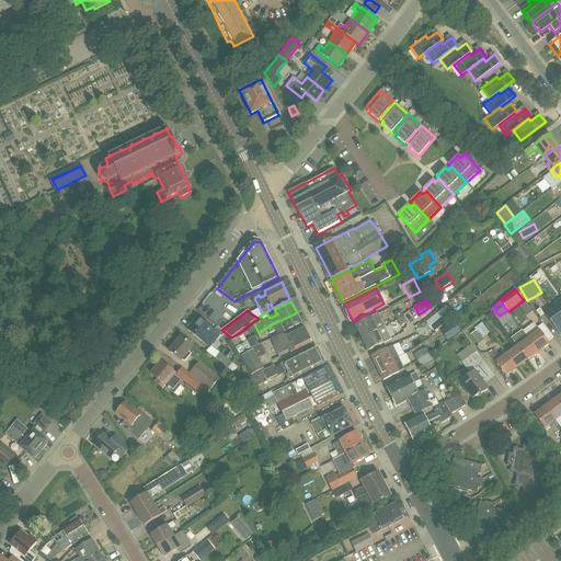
[(398,320),(404,317),(401,310),(395,313),(398,320)]
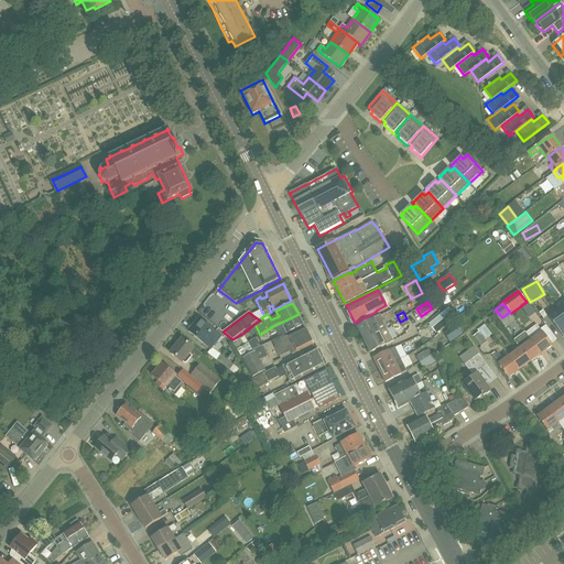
[(563,338),(563,337),(563,317),(560,312),(549,320),(563,337),(563,338)]
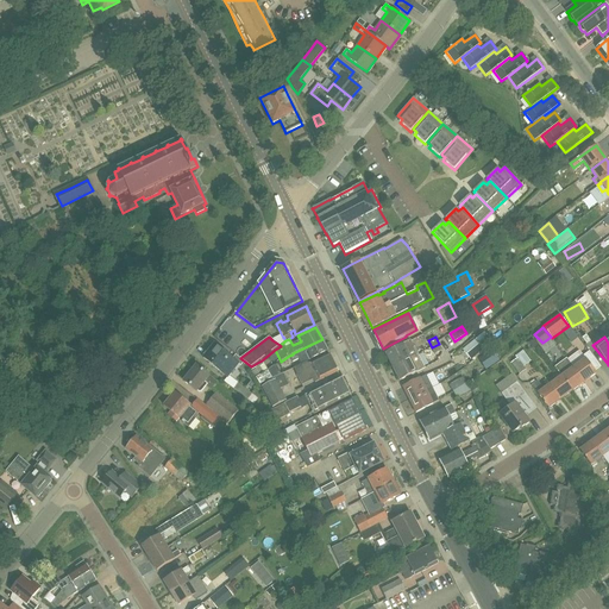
[(289,356),(293,362),(307,355),(311,360),(328,351),(322,339),(293,353),(293,355),(289,356)]
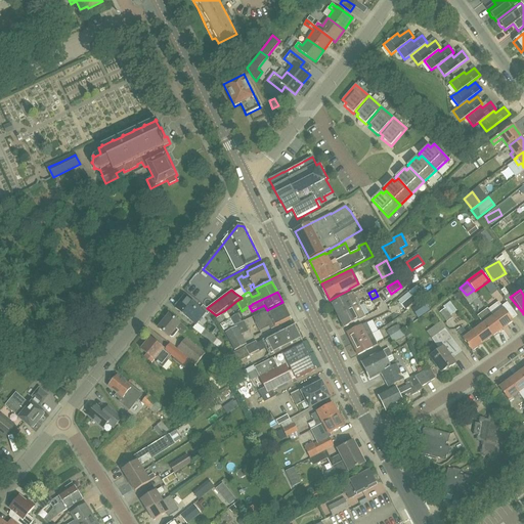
[(417,301),(408,292),(397,301),(405,310),(417,301)]
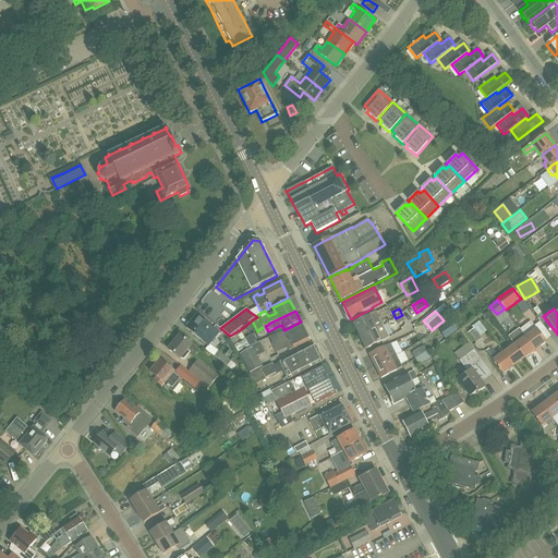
[(489,311),(484,315),(488,320),(494,316),(489,311)]
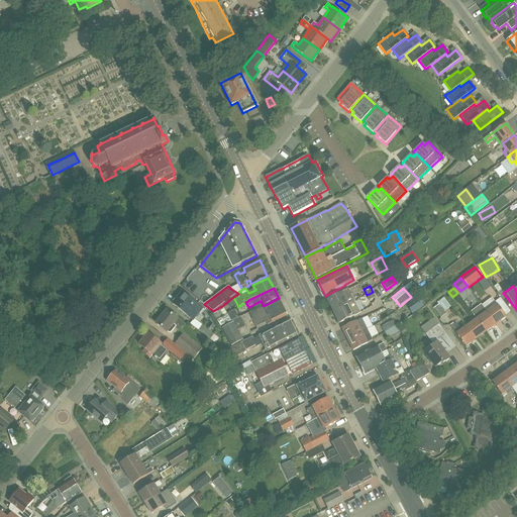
[(333,312),(353,302),(350,296),(351,295),(348,289),(341,292),(342,293),(327,300),(333,312)]
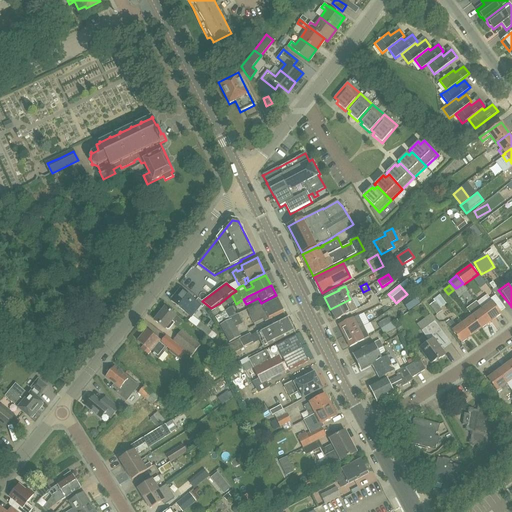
[(191,317),(192,316),(200,306),(202,308),(205,304),(197,298),(195,301),(180,289),(171,301),(191,317)]
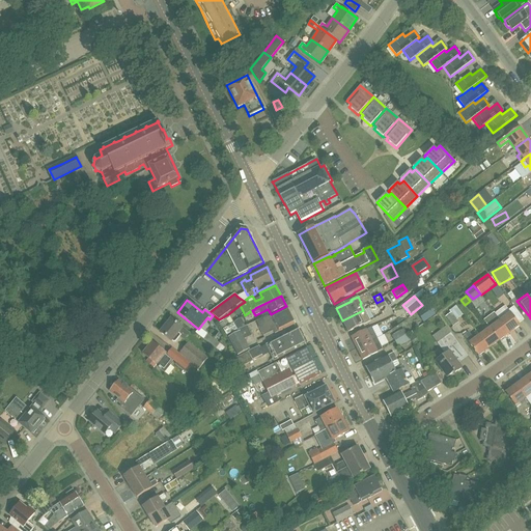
[(386,305),(383,300),(376,303),(379,308),(386,305)]
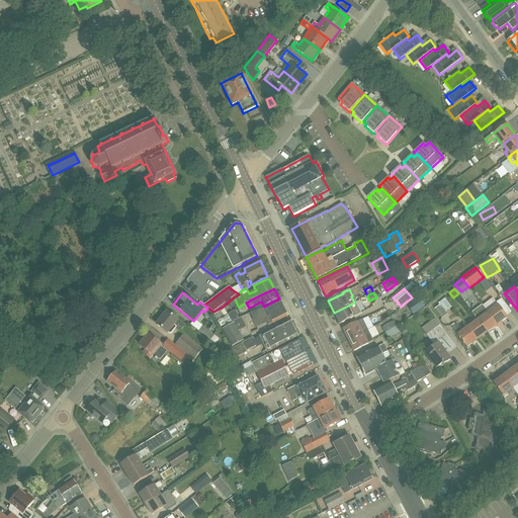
[(418,298),(408,307),(413,315),(425,308),(418,298)]
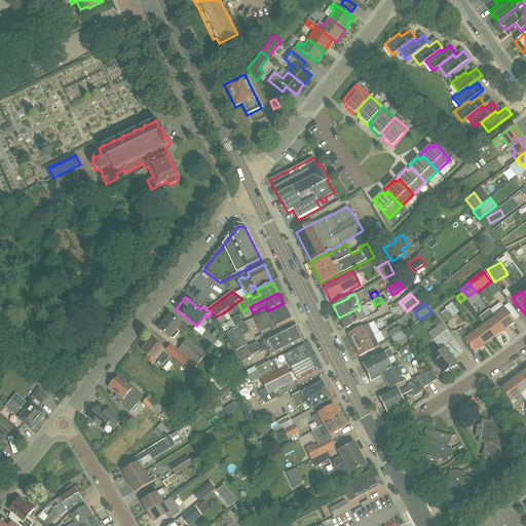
[(503,307),(500,303),(490,310),(495,317),(504,330),(515,323),(503,307)]
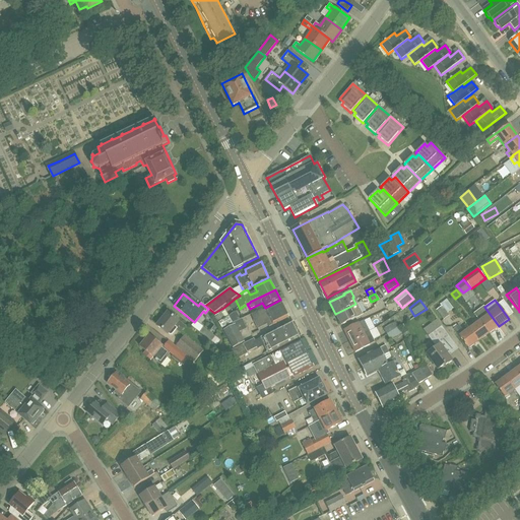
[(265,310),(262,309),(251,314),(258,328),(268,324),(269,326),(288,317),(281,303),(265,310)]
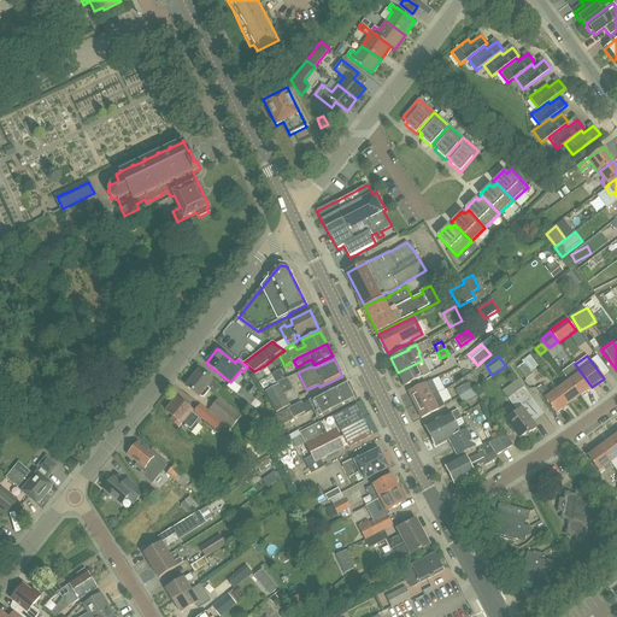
[(422,360),(398,372),(405,385),(422,376),(422,377),(430,372),(427,366),(425,366),(422,360)]
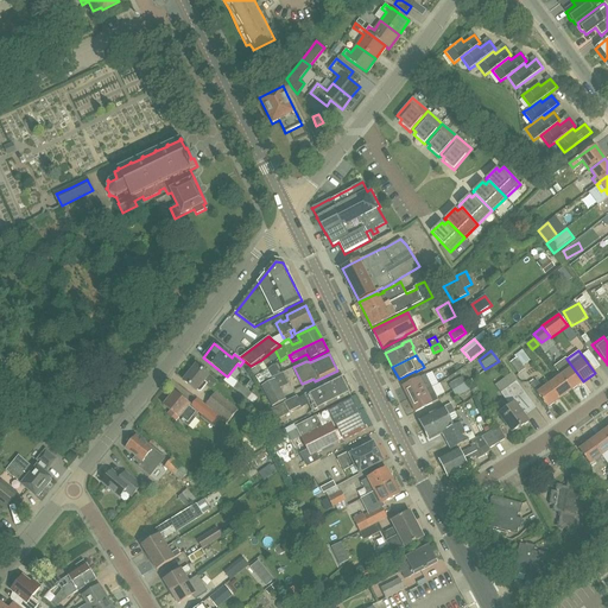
[(517,358),(511,362),(519,374),(525,369),(523,366),(517,358)]
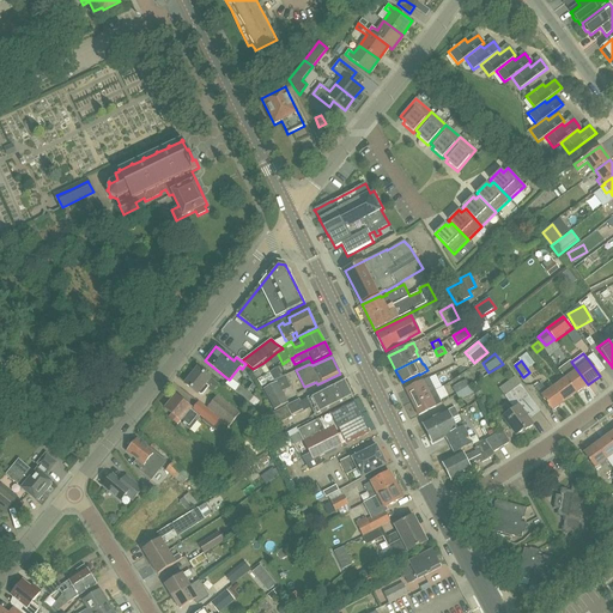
[(259,378),(269,372),(263,363),(253,369),(259,378)]
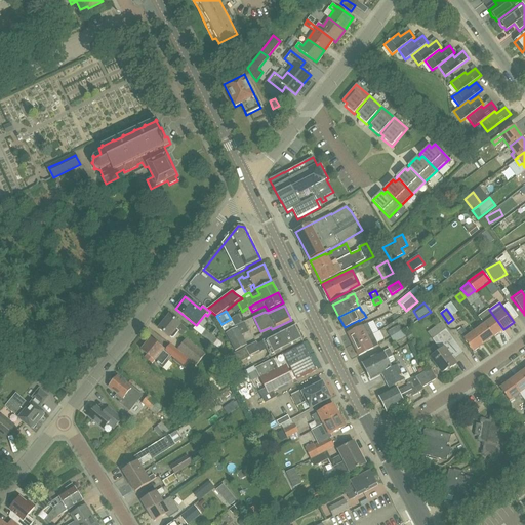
[(169,316),(163,324),(162,323),(158,328),(159,329),(169,337),(169,336),(171,338),(173,337),(178,332),(182,335),(187,329),(179,324),(180,324),(169,316)]
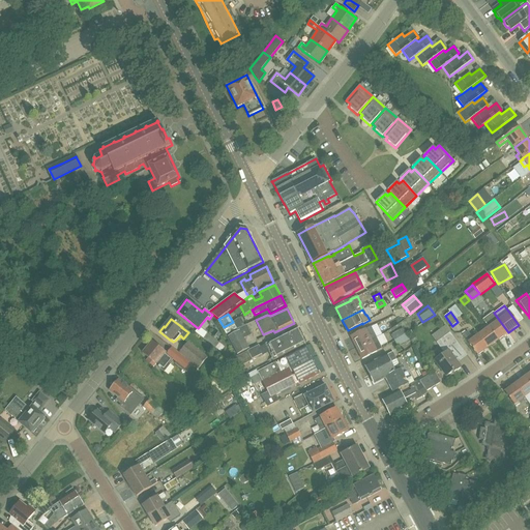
[(491,322),(487,325),(498,340),(508,332),(499,320),(493,325),(491,322)]
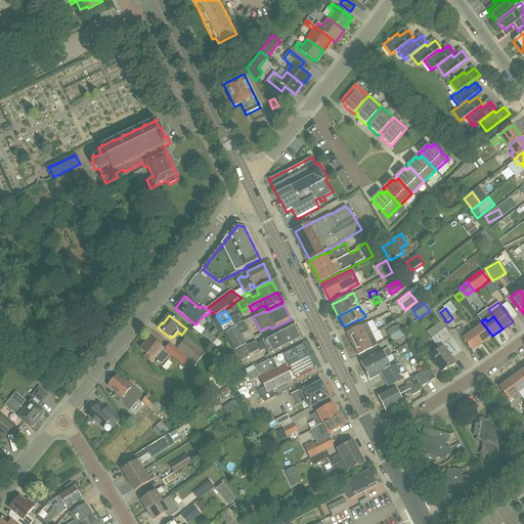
[(230,318),(221,323),(220,324),(223,331),(234,325),(230,318)]
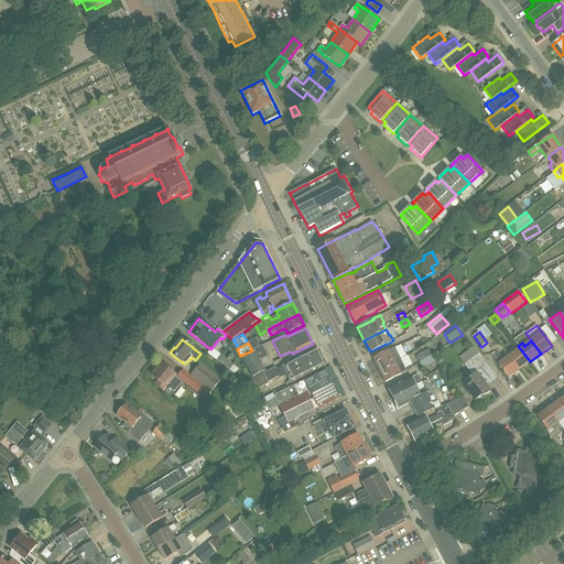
[(251,350),(252,353),(241,358),(252,378),(266,370),(260,360),(268,356),(262,345),(251,350)]
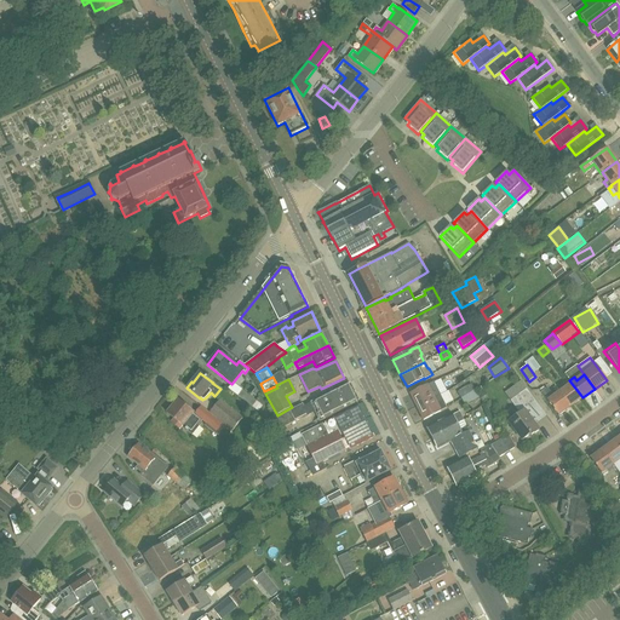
[(568,386),(560,391),(570,407),(583,397),(569,380),(566,383),(568,386)]
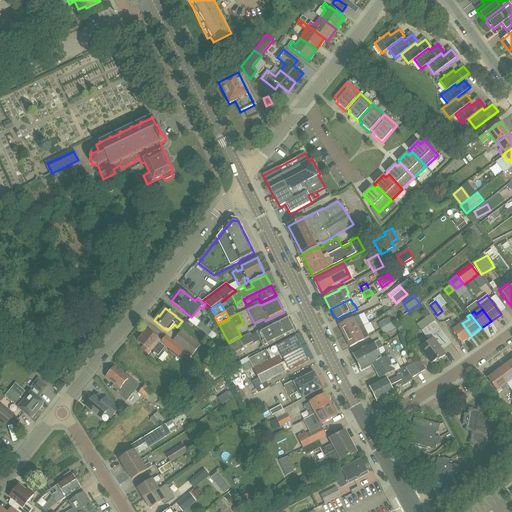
[(358,315),(353,318),(339,325),(344,336),(359,329),(370,323),(363,326),(358,315)]
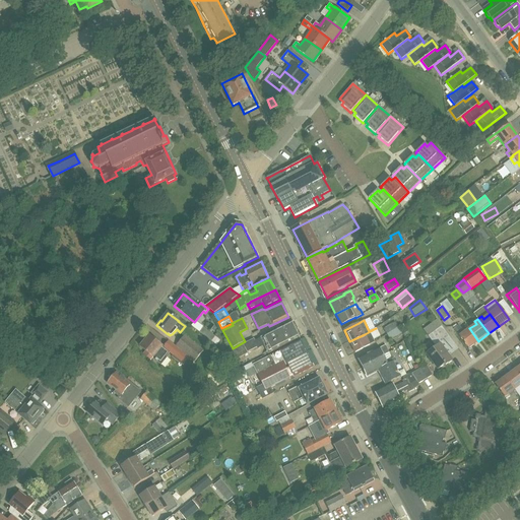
[(273,330),(273,331),(260,337),(268,353),(299,338),(290,322),(273,330)]
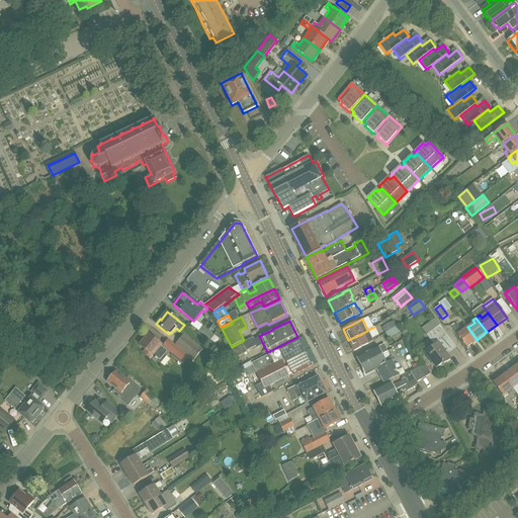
[(397,327),(394,321),(382,328),(385,334),(397,327)]
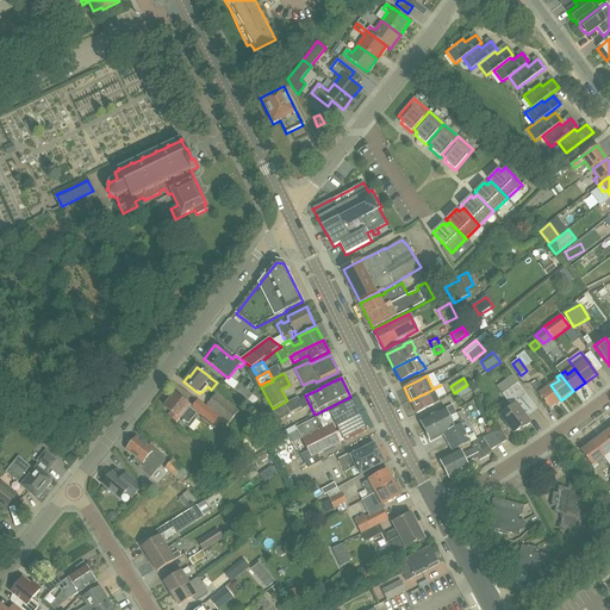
[(539,381),(536,383),(535,380),(530,384),(549,409),(561,400),(551,385),(551,386),(547,380),(545,381),(548,387),(545,390),(539,381)]
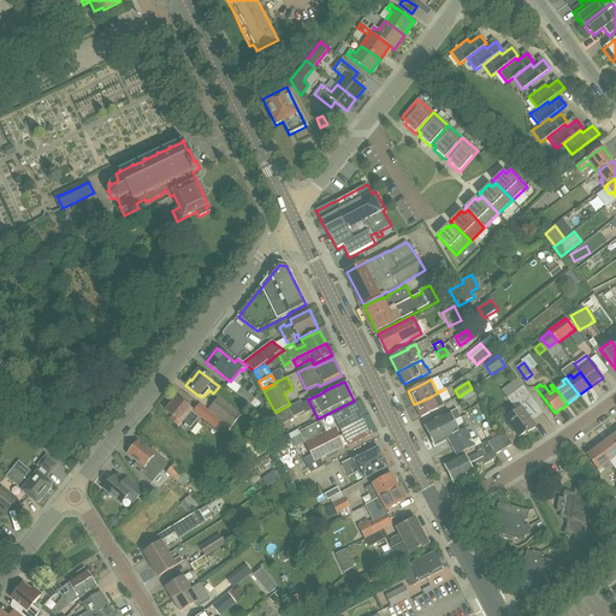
[(528,433),(535,427),(522,410),(534,402),(523,386),(507,398),(516,412),(505,420),(519,438),(527,432),(528,433)]
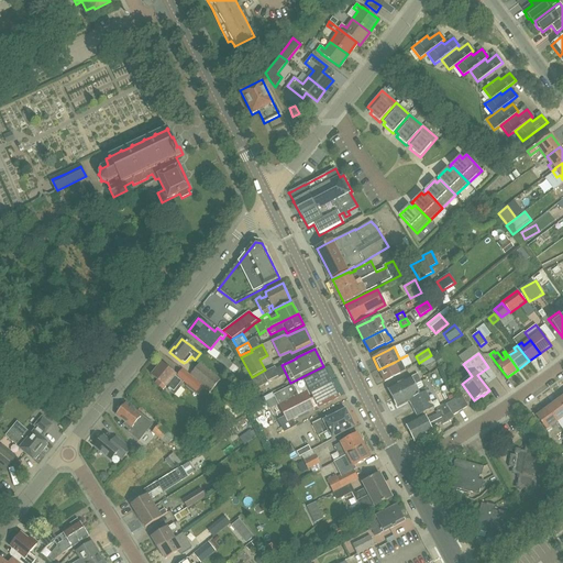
[(222,364),(230,370),(233,365),(233,364),(220,354),(219,354),(216,359),(222,364)]
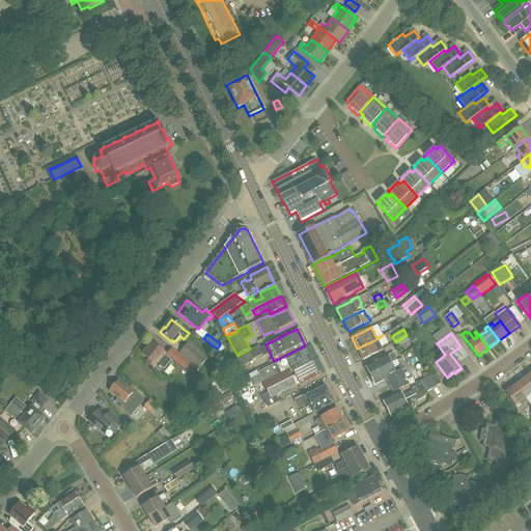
[(384,335),(372,341),(357,348),(363,360),(383,350),(381,346),(388,342),(384,335)]
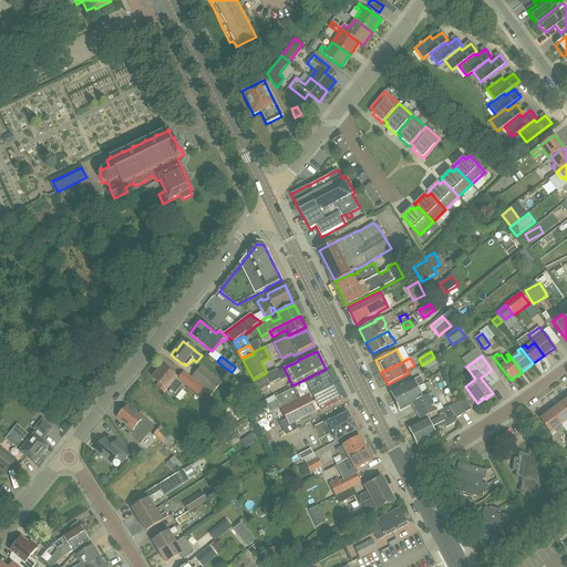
[(437,362),(434,358),(422,366),(425,370),(437,362)]
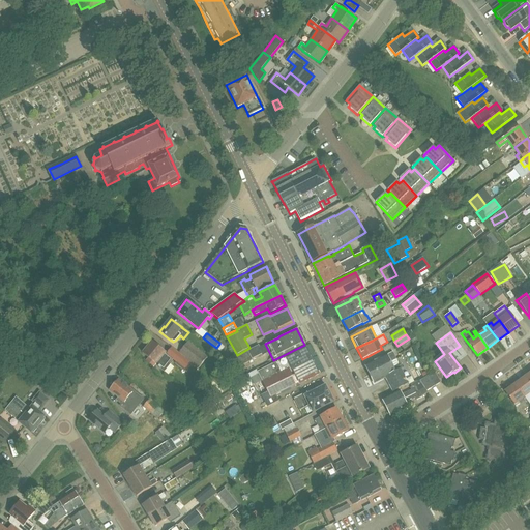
[(152,365),(154,362),(157,365),(156,366),(164,373),(171,364),(169,363),(173,359),(173,358),(167,354),(152,342),(150,346),(148,344),(142,351),(144,352),(143,354),(149,358),(147,361),(152,365)]
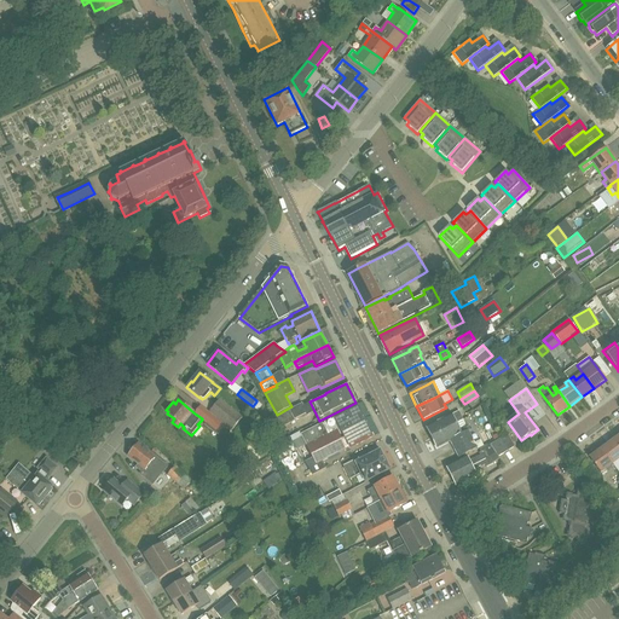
[(220,399),(209,412),(213,415),(220,421),(225,426),(232,431),(242,417),(231,408),(220,399)]
